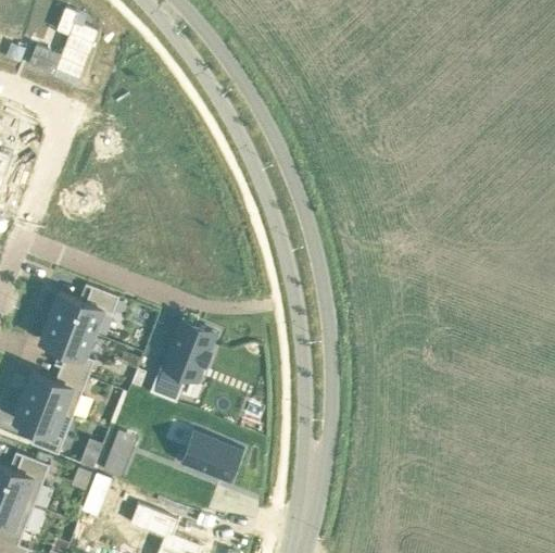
[(0,24),(1,21),(20,27),(29,0),(0,0),(0,24)]
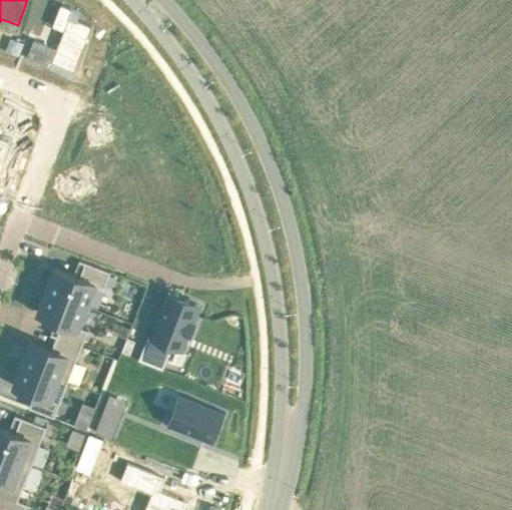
[(90,28),(76,23),(79,14),(60,7),(51,29),(63,33),(56,51),(33,42),(25,61),(70,79),(90,28)]
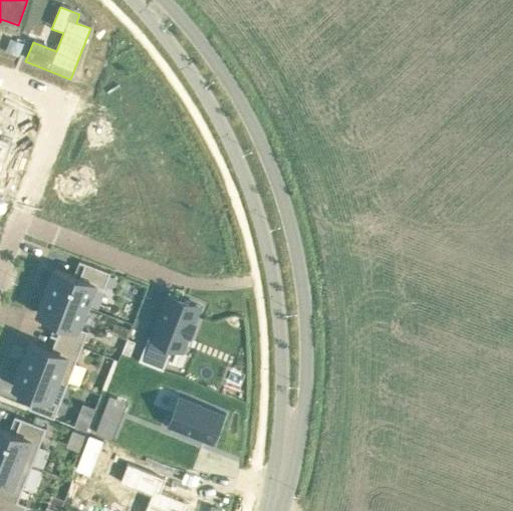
[(54,270),(45,292),(86,308),(94,287),(103,291),(109,274),(84,264),(83,266),(78,279),(54,270)]
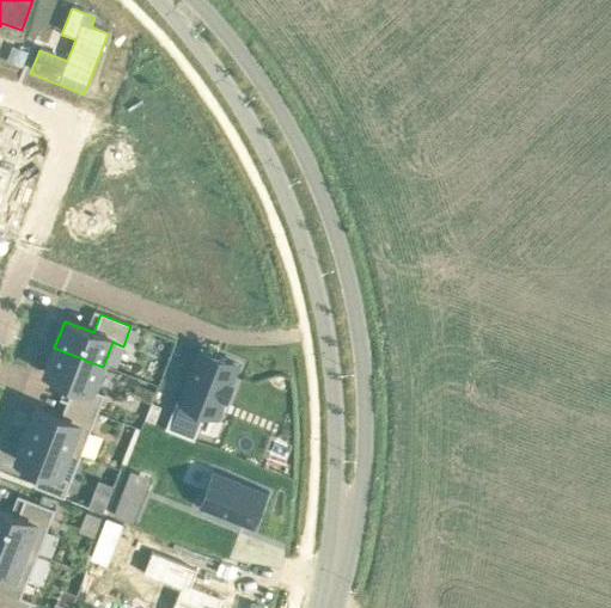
[(54,348),(44,375),(73,386),(67,403),(97,413),(104,397),(93,392),(103,367),(54,348)]
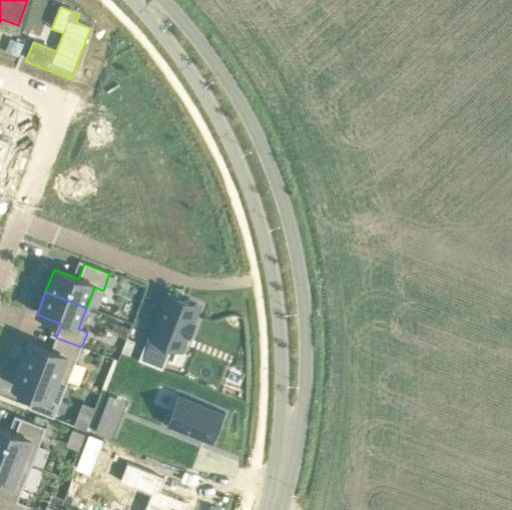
[(148,338),(139,361),(161,370),(169,348),(181,352),(187,336),(188,337),(193,324),(192,324),(198,307),(167,295),(150,339),(148,338)]
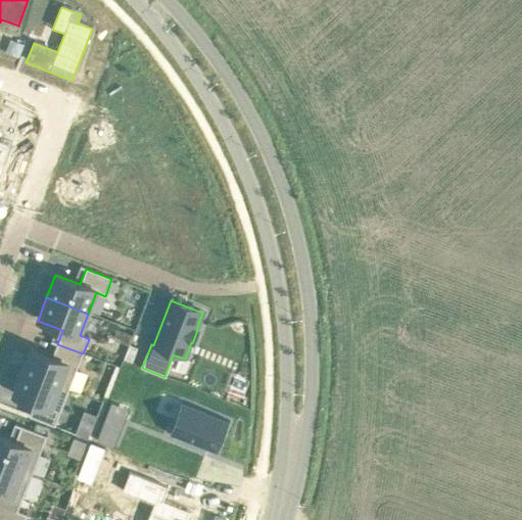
[(31,350),(21,373),(68,390),(83,353),(57,344),(51,358),(31,350)]
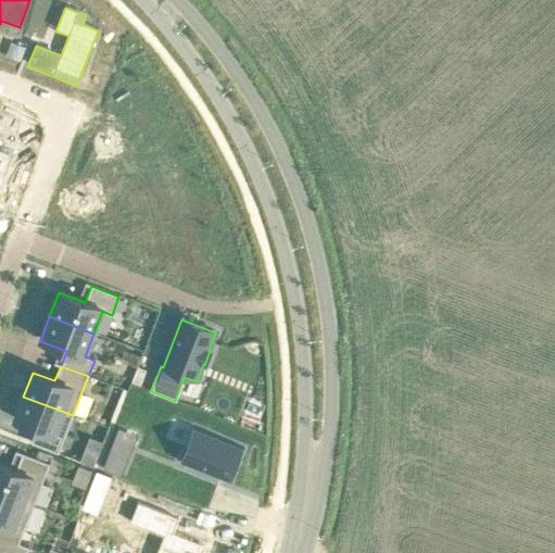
[(23,397),(14,420),(36,429),(30,444),(58,455),(73,415),(23,397)]
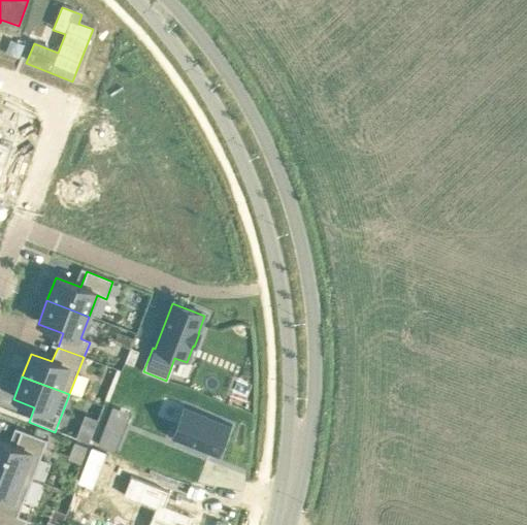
[(171,438),(170,439),(219,459),(220,457),(218,457),(229,428),(231,428),(231,427),(183,407),(183,409),(184,409),(172,438),(171,438)]
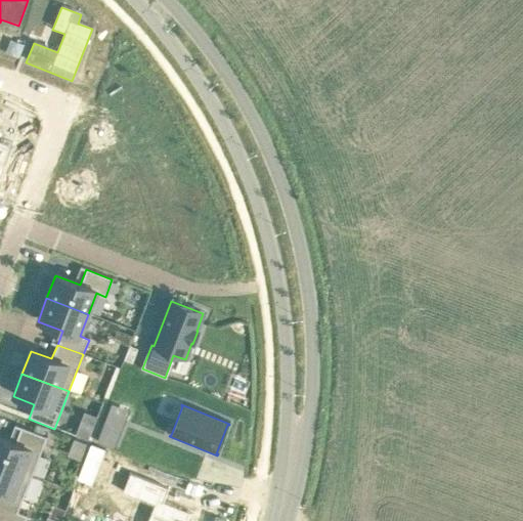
[(81,426),(77,437),(87,441),(91,430),(81,426)]
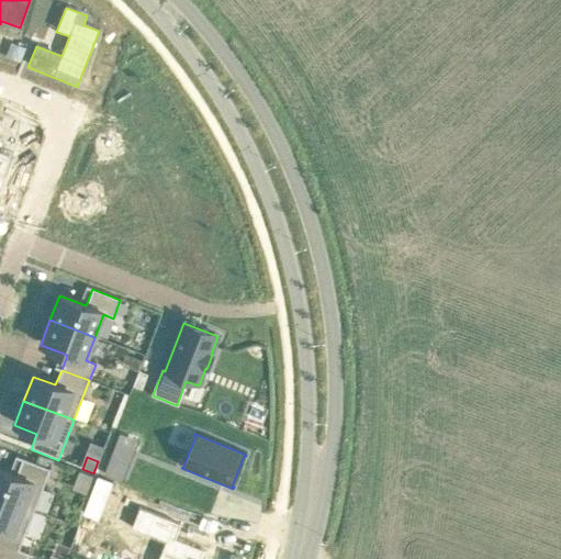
[(110,458),(103,476),(121,482),(127,465),(110,458)]
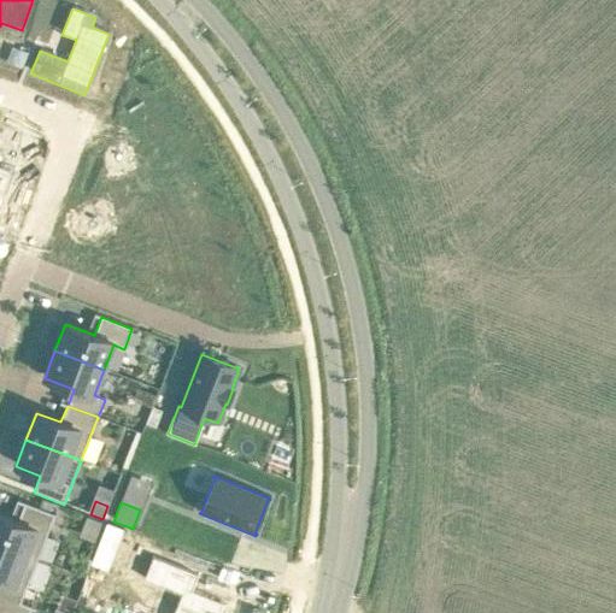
[(0,544),(37,560),(54,516),(24,504),(23,506),(17,522),(0,514),(0,544)]
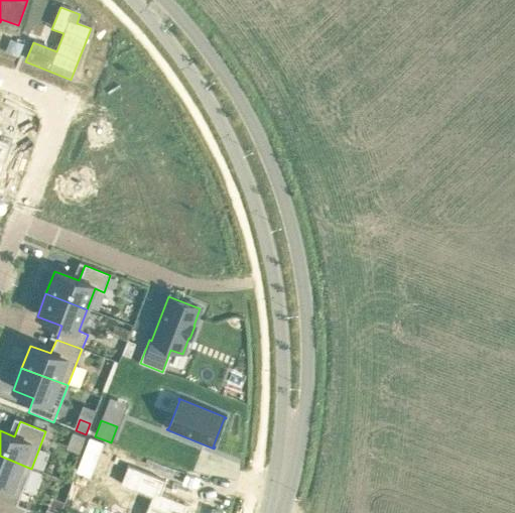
[(81,461),(95,466),(103,444),(89,438),(81,461)]
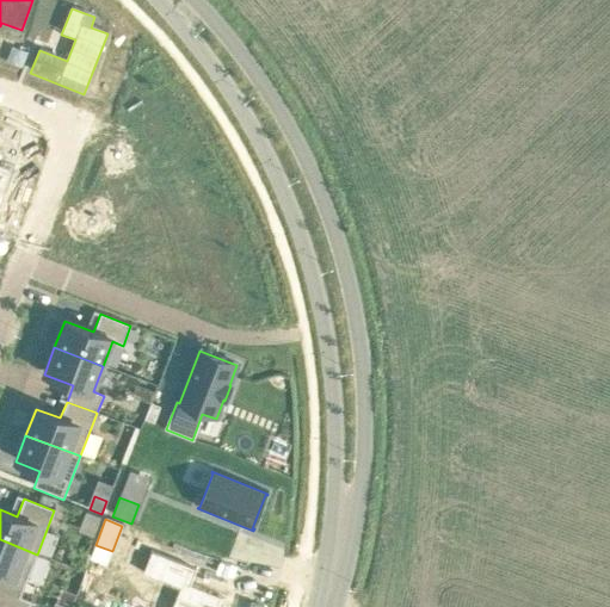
[(0,589),(20,598),(37,555),(0,539),(0,589)]
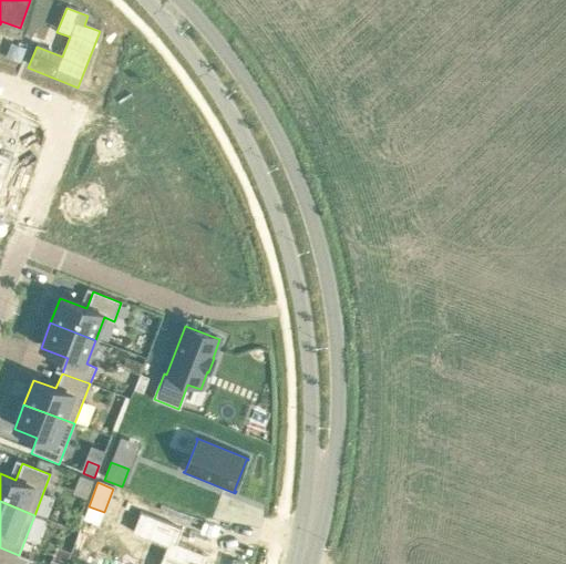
[(137,515),(130,533),(164,547),(156,563),(202,563),(205,557),(172,543),(176,531),(137,515)]
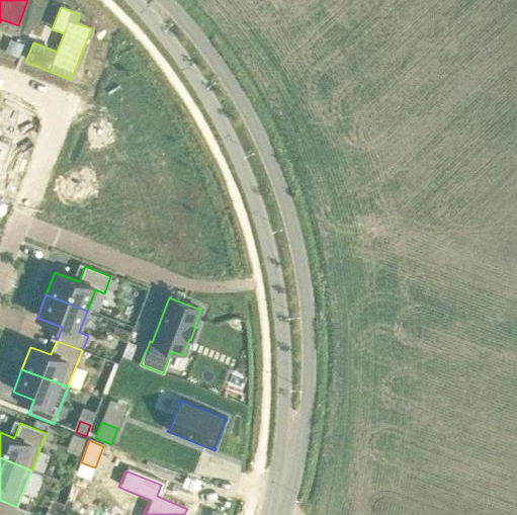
[(24,514),(25,511),(17,507),(0,500),(0,514),(24,514)]
